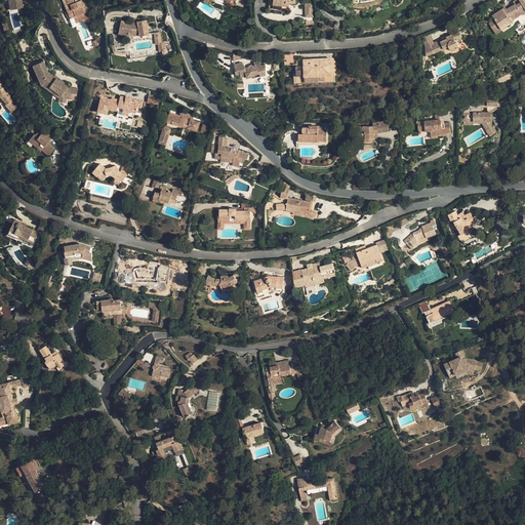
[(17,2),(18,8),(23,8),(22,0),(8,0),(9,3),(17,2)]
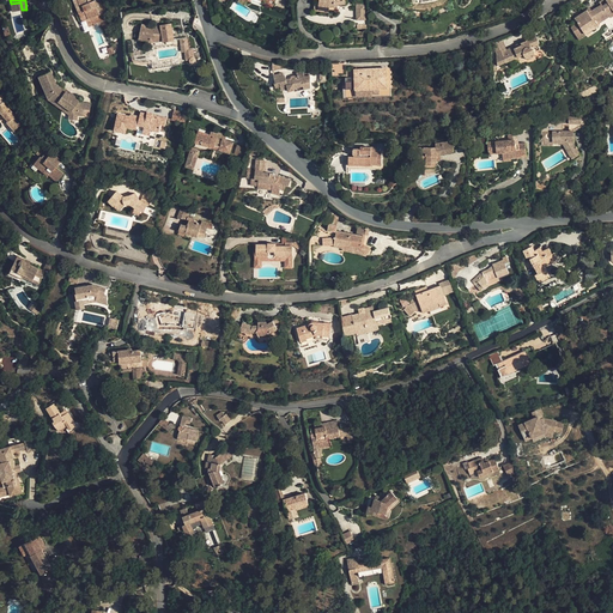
[(91,0),(73,0),(79,13),(85,11),(89,19),(92,17),(96,24),(105,20),(102,13),(96,0),(93,0),(91,1),(91,0)]
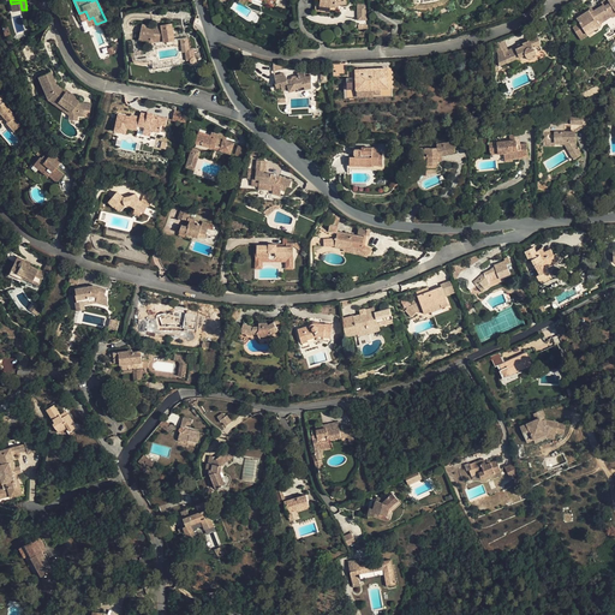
[(314,0),(315,7),(315,11),(329,13),(330,11),(339,10),(339,5),(347,5),(347,0),(314,0)]
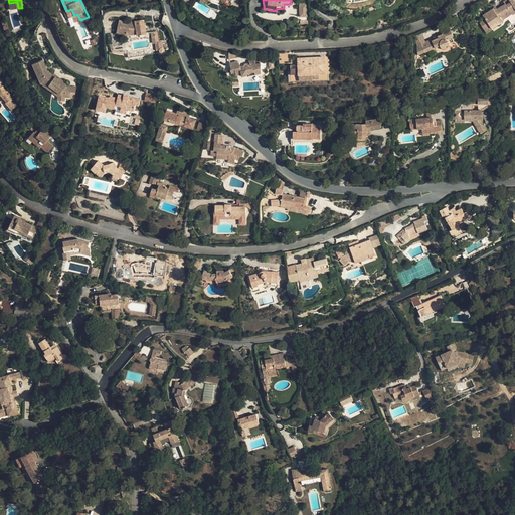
[(493,9),(483,15),(483,16),(481,17),(483,21),(480,23),(486,33),(492,29),(492,28),(498,24),(499,24),(500,24),(502,23),(502,22),(502,20),(512,14),(512,15),(514,13),(514,0),(506,0),(504,2),(505,4),(497,9),(494,11),(493,9)]
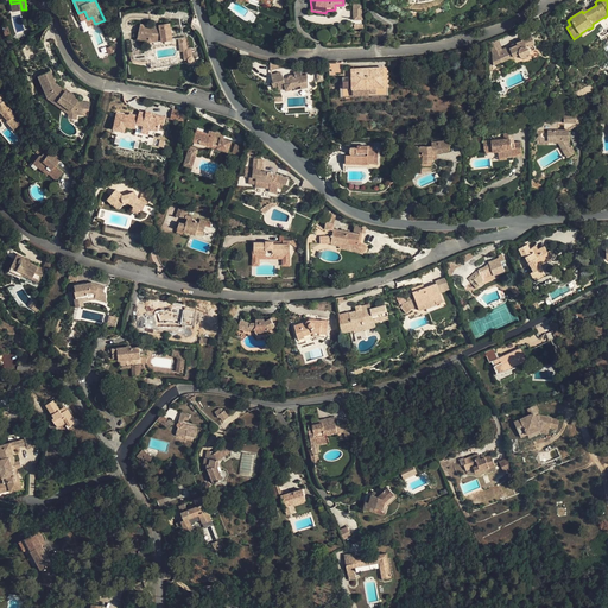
[(362,20),(362,5),(353,5),(354,20),(362,20)]
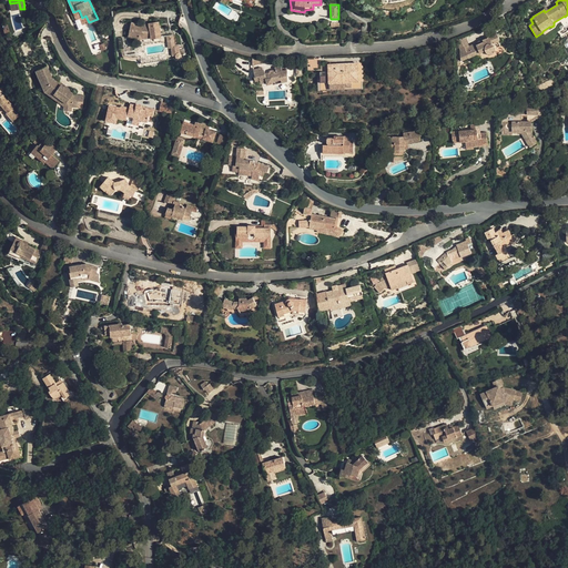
[(161,38),(159,21),(149,23),(149,28),(143,28),(142,24),(131,22),(129,37),(140,39),(140,38),(143,37),(151,36),(151,38),(151,39),(161,38)]
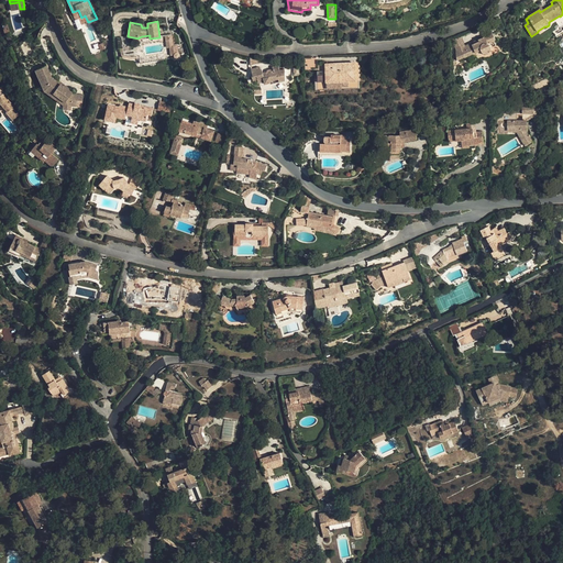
[(472,43),(460,48),(462,51),(464,57),(481,51),(482,52),(484,54),(485,54),(486,54),(488,54),(489,53),(490,52),(490,51),(492,47),(494,53),(495,53),(496,53),(497,53),(498,52),(499,51),(499,50),(498,48),(498,47),(496,46),(494,42),(495,41),(496,40),(493,33),(484,36),(484,37),(478,40),(479,42),(473,44),(472,43)]
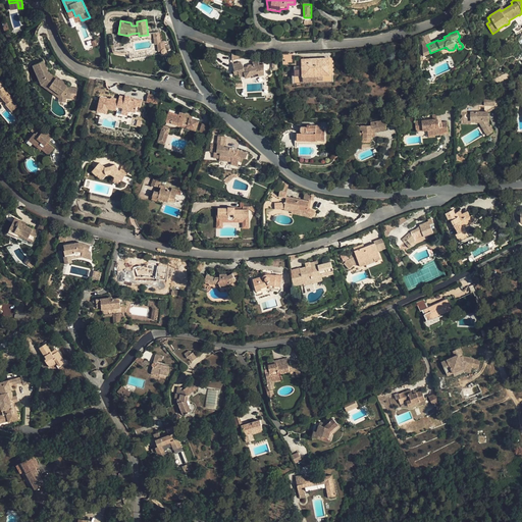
[(161,42),(160,36),(153,37),(155,44),(157,44),(158,48),(158,51),(162,51),(161,52),(162,52),(162,53),(163,54),(164,54),(165,54),(166,53),(167,52),(167,51),(166,50),(165,49),(164,41),(161,42)]
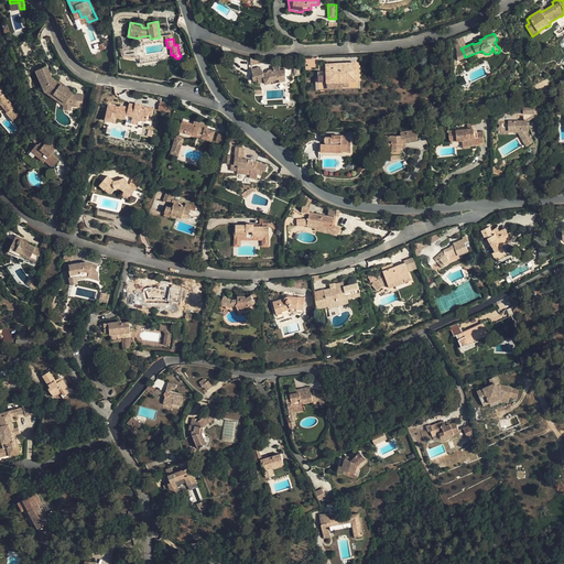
[(132,60),(138,58),(137,50),(123,52),(123,49),(120,49),(121,55),(122,55),(122,56),(122,57),(123,57),(125,57),(132,60)]
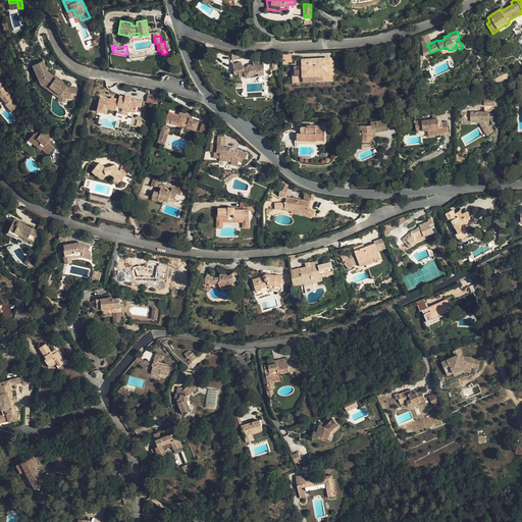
[(128,52),(129,59),(159,55),(158,51),(158,48),(128,52)]
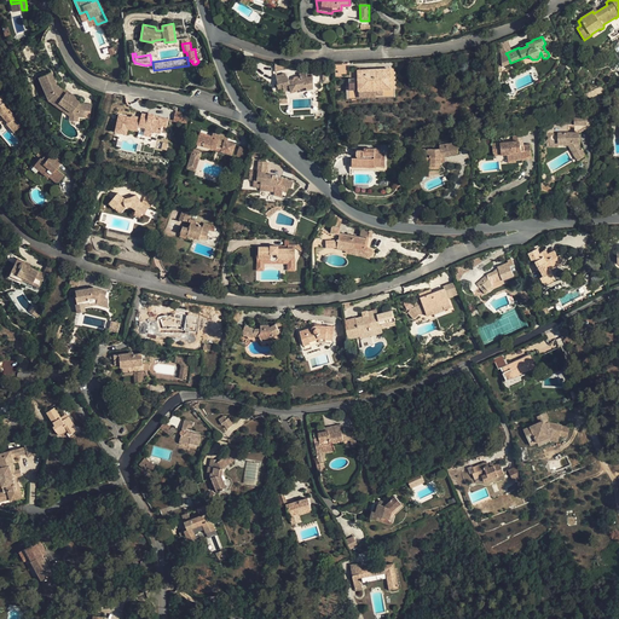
[(391,69),(358,70),(358,77),(358,86),(350,86),(346,87),(346,99),(359,99),(359,98),(359,91),(375,90),(383,90),(392,90),(391,69)]
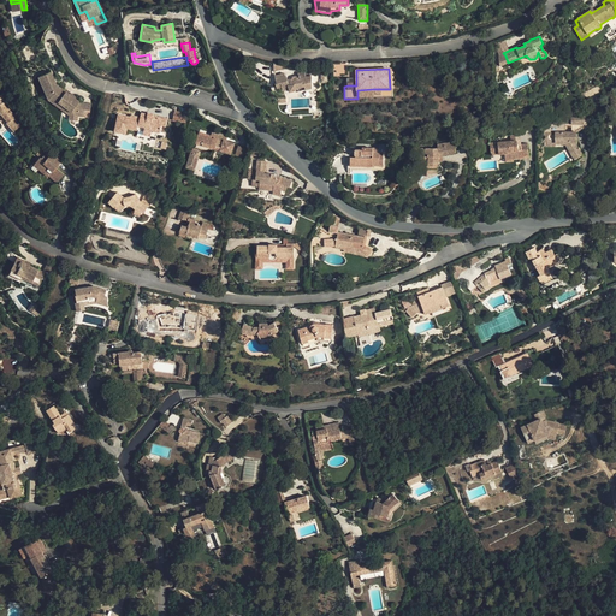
[(288,80),(286,75),(285,76),(285,73),(276,76),(276,80),(277,83),(276,83),(277,88),(282,87),(283,92),(289,89),(290,92),(296,90),(296,89),(304,87),(312,84),(312,76),(309,76),(309,73),(304,71),(297,73),(298,76),(292,77),(292,78),(288,80)]
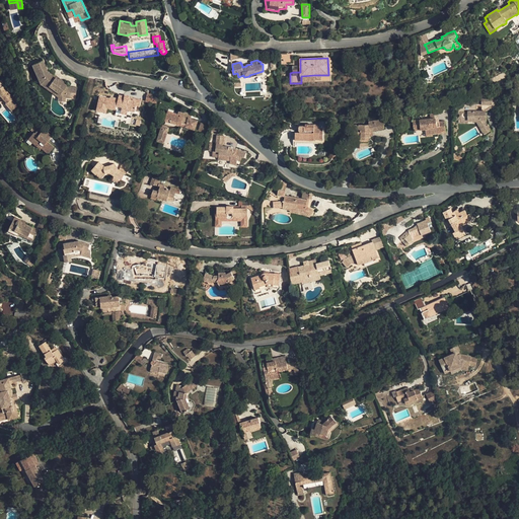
[(59,79),(58,79),(48,72),(43,61),(31,65),(39,80),(44,77),(42,80),(60,94),(64,90),(65,91),(66,97),(71,98),(71,96),(76,96),(77,87),(68,86),(64,83),(64,82),(63,81),(63,80),(62,80),(61,79),(60,79),(59,79)]
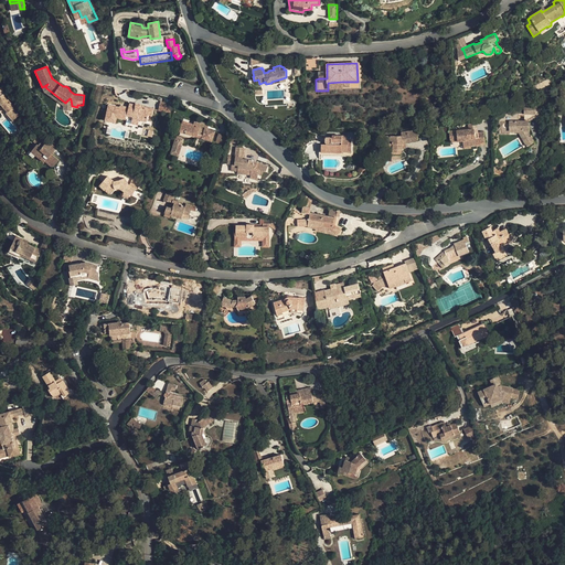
[(44,92),(64,106),(65,103),(45,87),(48,84),(42,87),(44,92)]
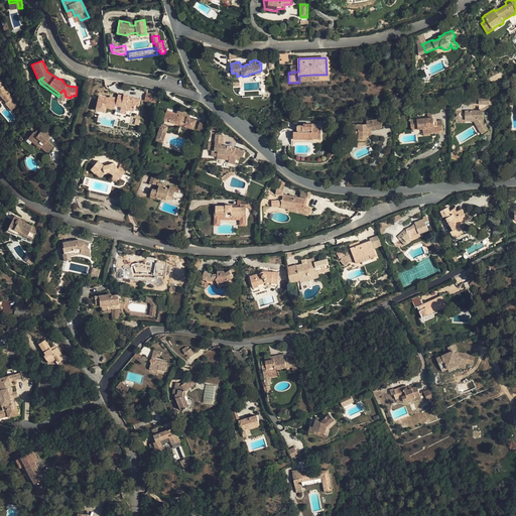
[(0,94),(6,102),(5,103),(12,111),(18,106),(11,99),(13,98),(6,90),(1,80),(0,80),(0,94)]
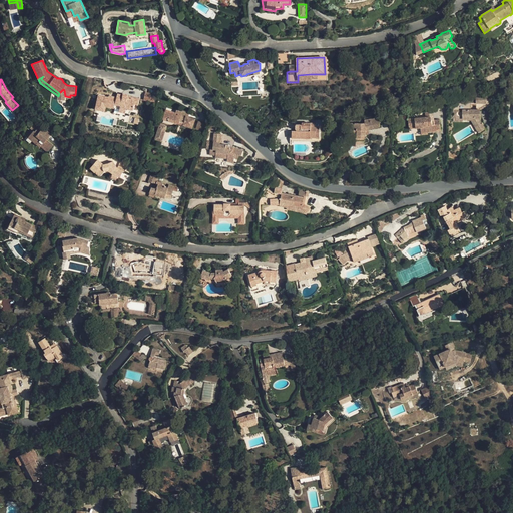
[(155,102),(156,95),(145,92),(144,99),(155,102)]
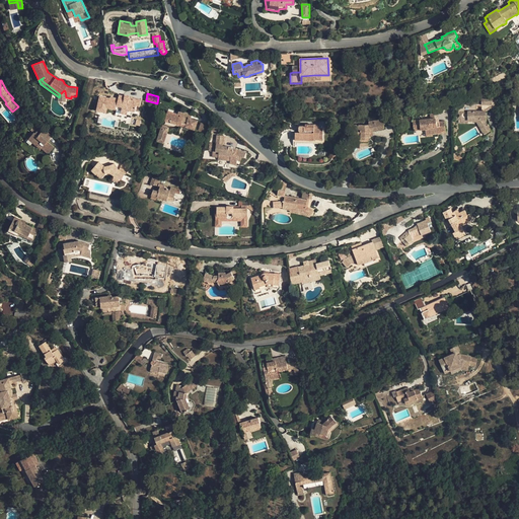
[(135,112),(137,105),(140,105),(142,100),(130,97),(130,96),(125,95),(124,96),(119,94),(116,108),(122,110),(128,112),(127,115),(132,116),(133,112),(135,112)]
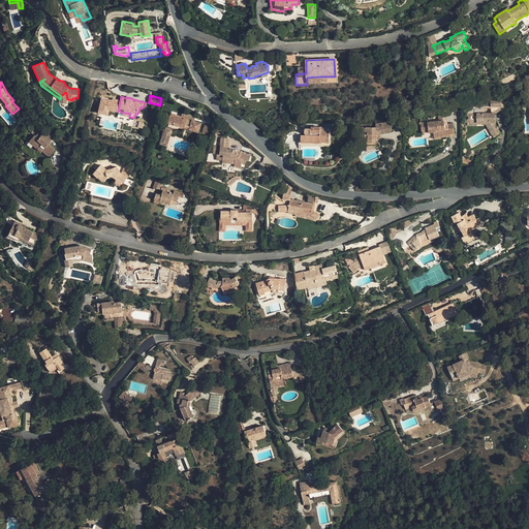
[(496,124),(495,123),(495,113),(491,106),(467,106),(467,126),(476,126),(476,124),(476,123),(485,123),(495,141),(502,135),(496,124)]
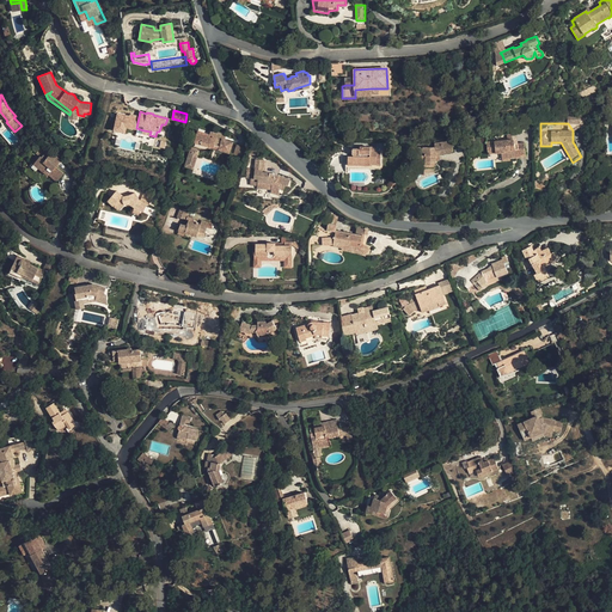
[(219,147),(219,150),(231,153),(234,142),(221,139),(222,134),(212,130),(210,135),(199,130),(195,140),(209,144),(208,146),(214,148),(214,146),(219,147)]
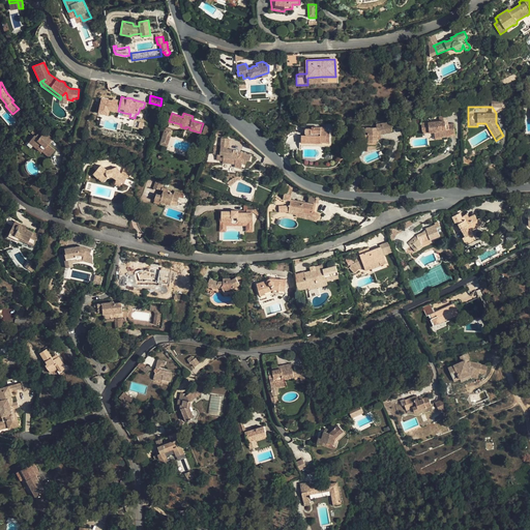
[(445,124),(448,124),(447,115),(439,116),(439,121),(445,120),(445,124)]
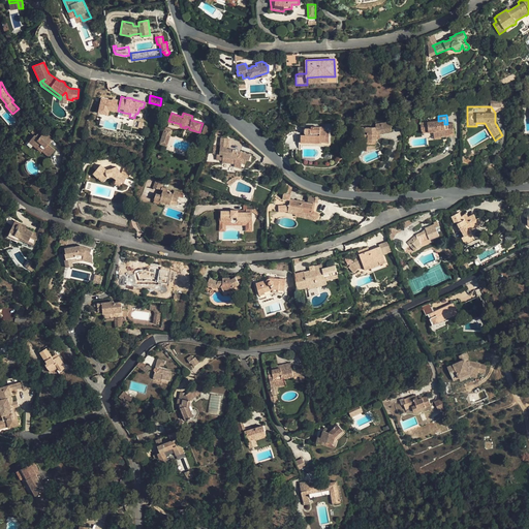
[(393,121),(395,128),(402,127),(401,120),(393,121)]
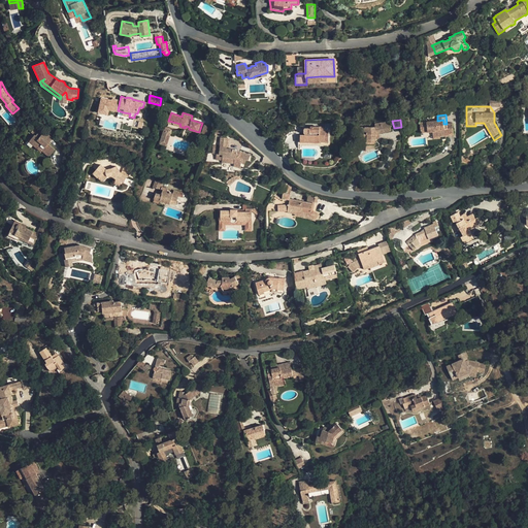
[(440,136),(454,134),(453,123),(447,124),(443,124),(443,120),(437,121),(420,123),(421,133),(432,132),(433,136),(440,136)]
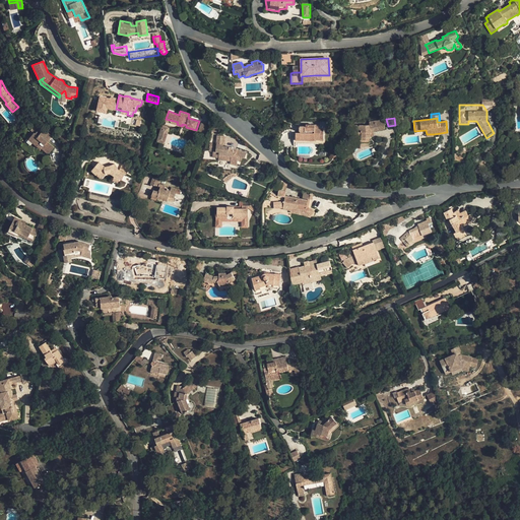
[(370,140),(370,131),(385,129),(384,125),(386,125),(385,119),(369,122),(370,125),(356,125),(358,130),(353,130),(353,135),(362,135),(362,140),(370,140)]
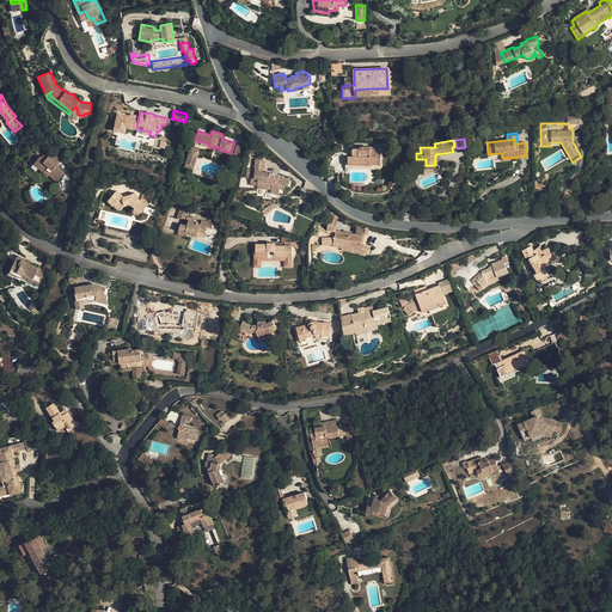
[(244,158),(246,148),(237,146),(234,154),(244,158)]
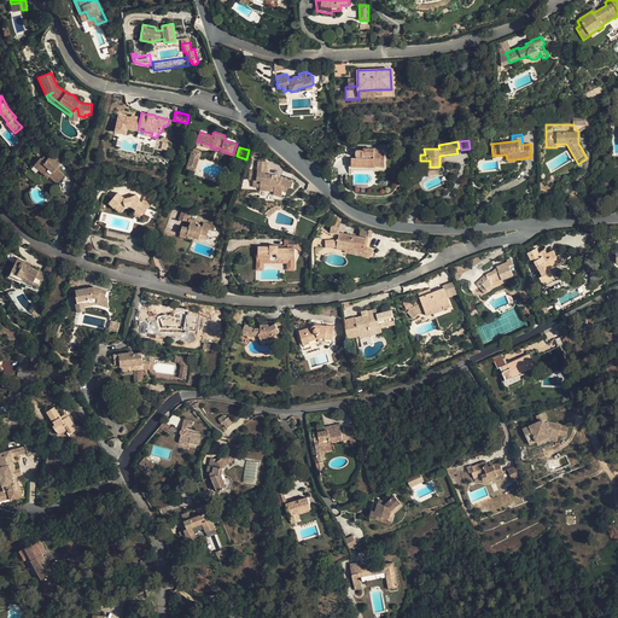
[(385,167),(385,153),(380,153),(382,149),(363,147),(363,150),(357,150),(356,151),(356,156),(356,158),(351,158),(351,167),(351,170),(373,172),(373,167),(385,167)]
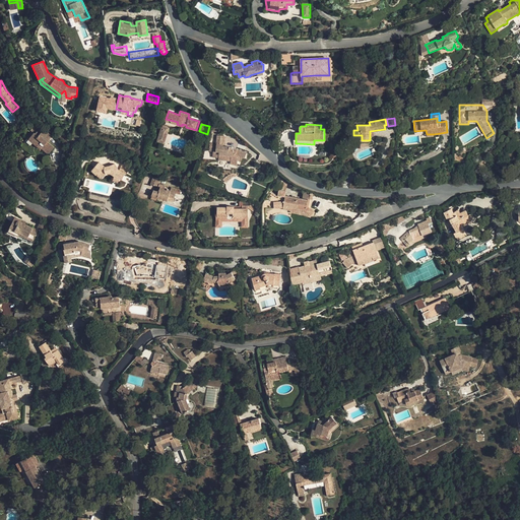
[(163,125),(156,141),(165,144),(170,128),(163,125)]
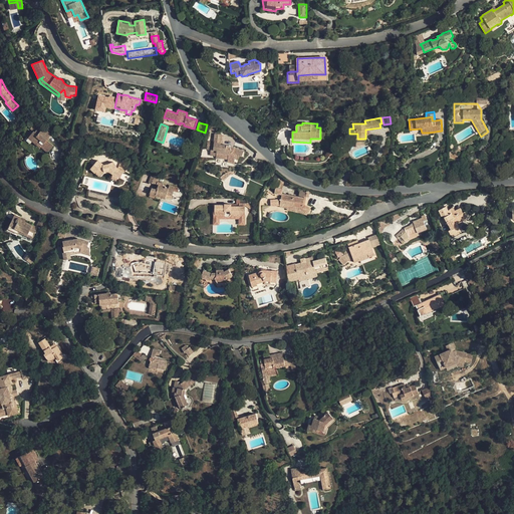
[(34,132),(33,132),(30,136),(38,143),(36,145),(40,148),(41,147),(47,153),(53,146),(47,140),(51,135),(46,131),(44,133),(38,127),(34,132)]
